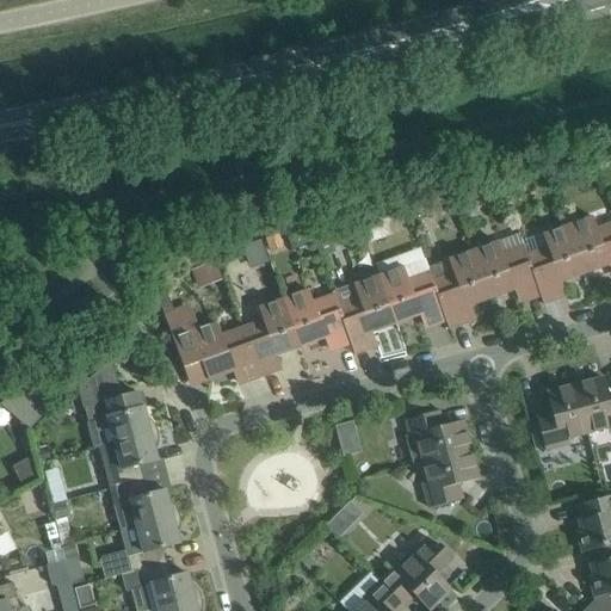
[(550,179),(542,183),(545,192),(554,190),(550,179)]
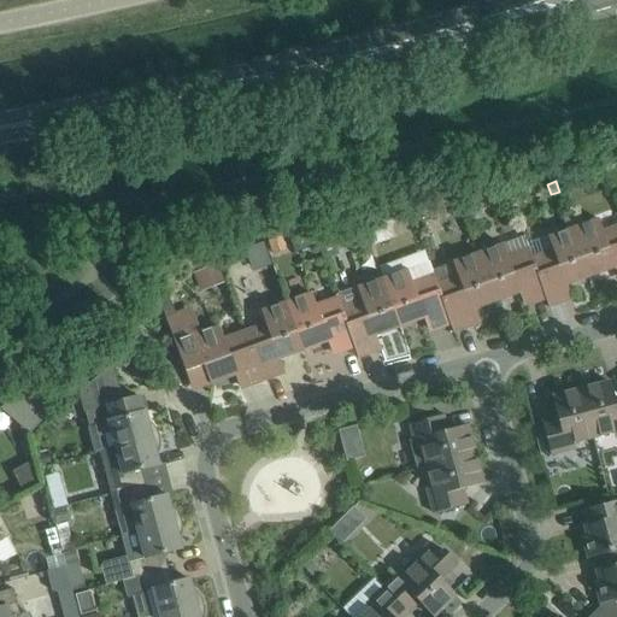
[(477,195),(462,199),(463,211),(480,207),(477,195)]
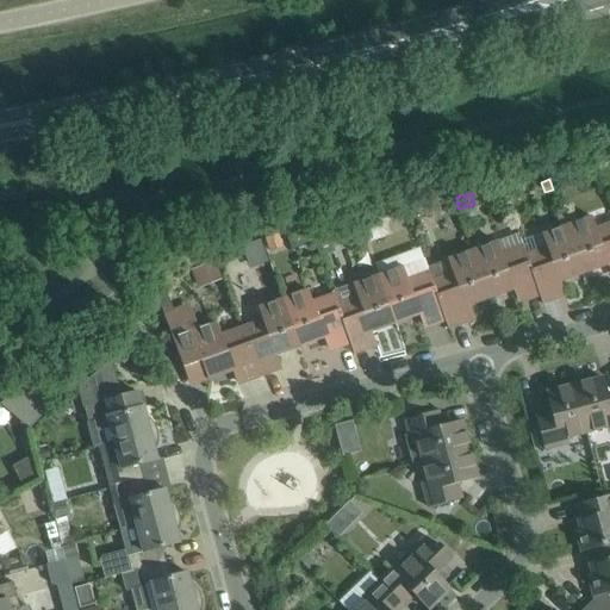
[(456,205),(448,207),(450,215),(459,212),(456,205)]
